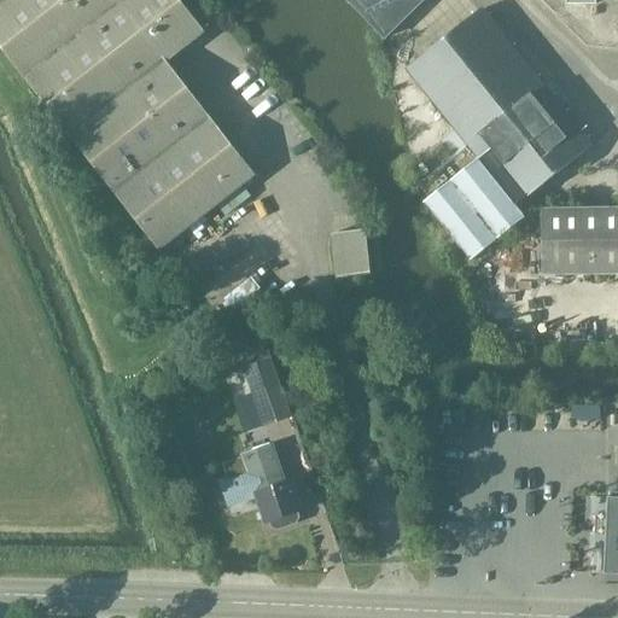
[(174,0),(0,0),(0,52),(157,252),(252,178),(163,65),(202,35),(174,0)]
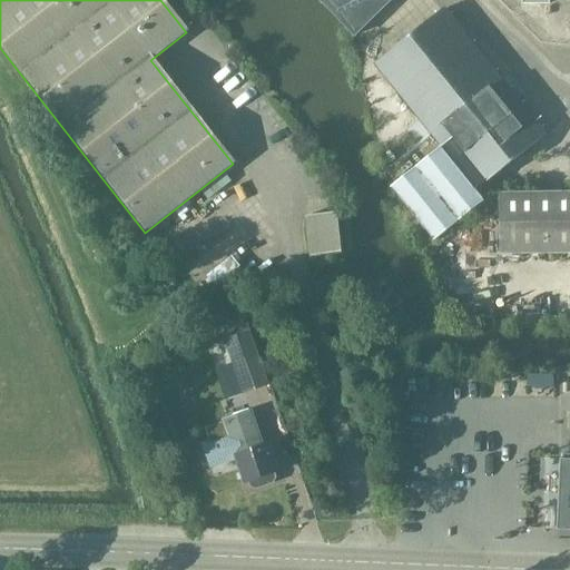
[(322,0),(356,36),(392,0),(322,0)]
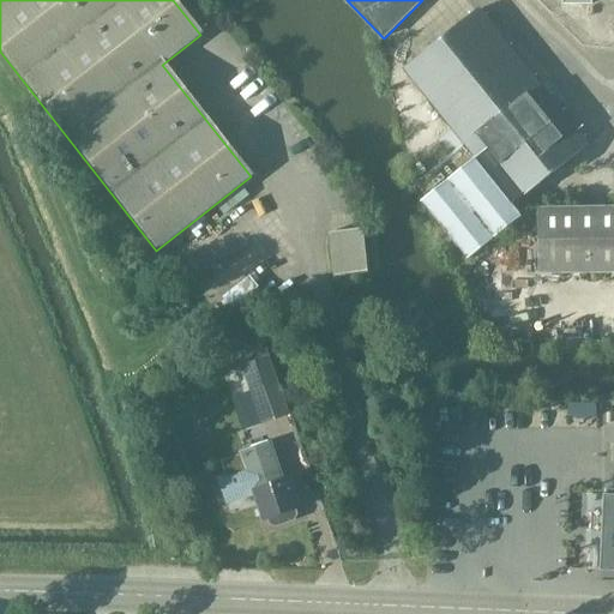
[(474,12),(403,71),(415,85),(451,130),(437,140),(450,156),(420,180),(415,184),(426,198),(421,202),(468,260),(522,217),(512,205),(587,144),(474,12)]
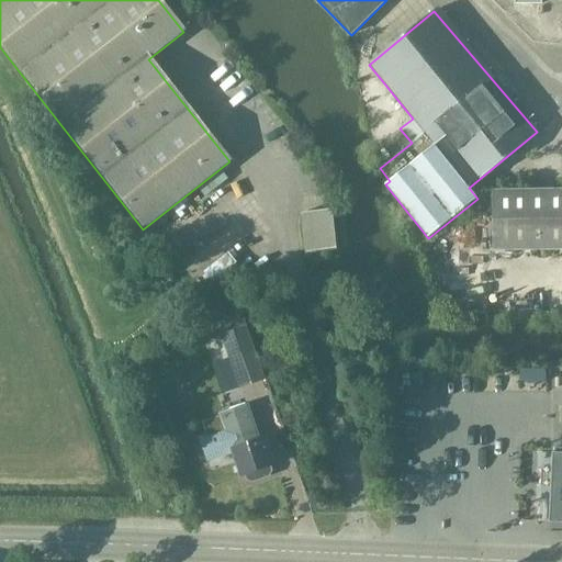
[(492,250),(561,248),(561,191),(492,192),(492,250)]
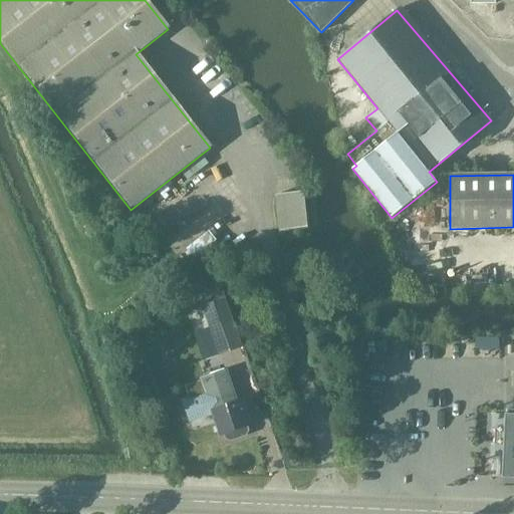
[(278,232),(306,229),(302,194),(274,197),(278,232)]
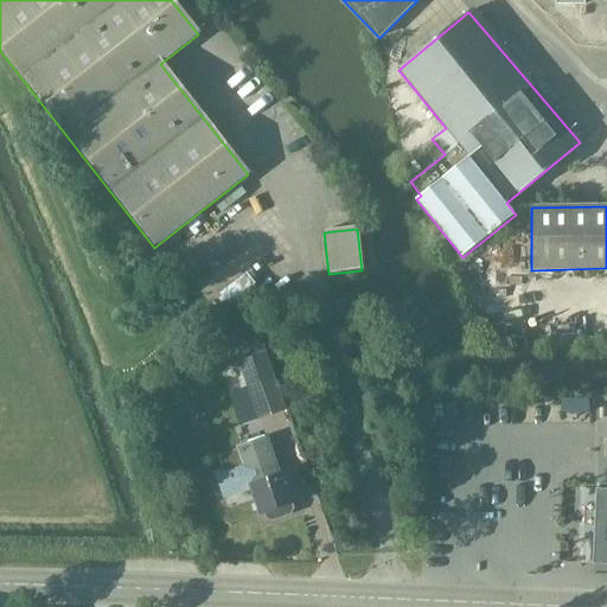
[(263,358),(255,349),(242,360),(250,370),(263,358)]
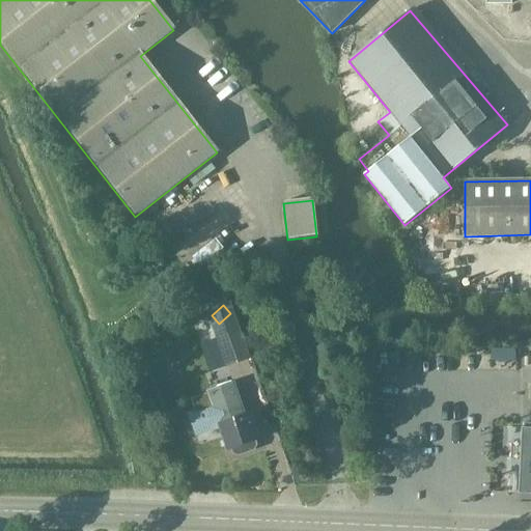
[(249,360),(240,330),(215,338),(224,368),(249,360)]
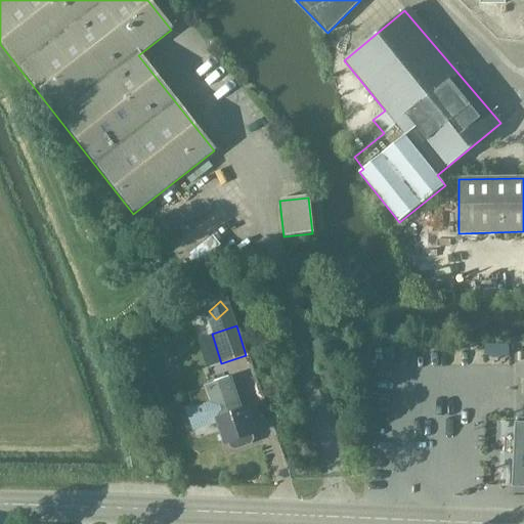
[(253,439),(252,436),(255,435),(246,409),(239,412),(228,380),(204,388),(210,404),(204,406),(210,424),(216,422),(224,445),(229,443),(230,446),(235,449),(251,444),(253,439)]
